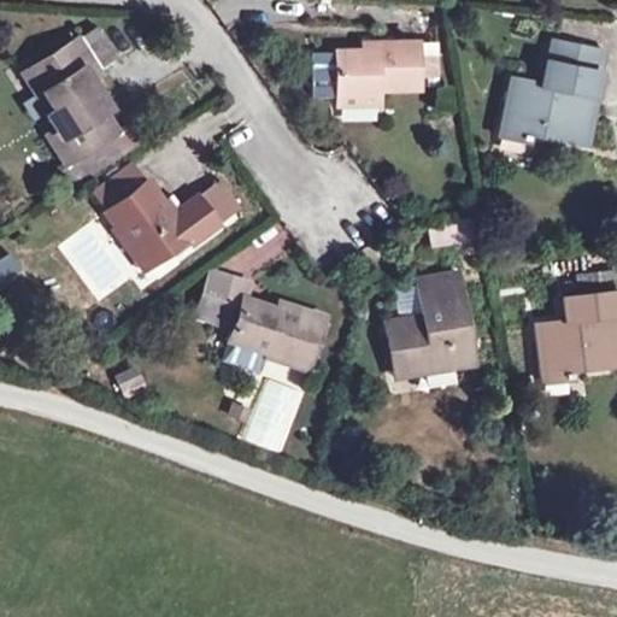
[(99,28),(75,42),(88,63),(92,69),(116,54),(99,28)]
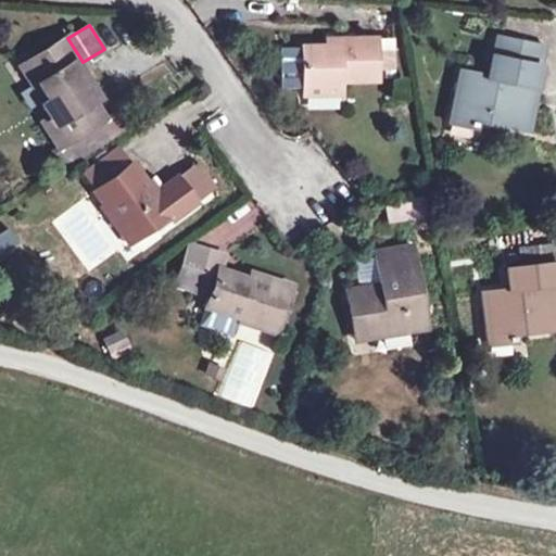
[(66,36),(27,61),(50,98),(45,101),(43,102),(52,115),(43,121),(60,147),(53,151),(63,167),(125,128),(114,112),(105,117),(95,100),(99,97),(81,68),(76,60),(79,58),(79,57),(67,38),(66,36)]
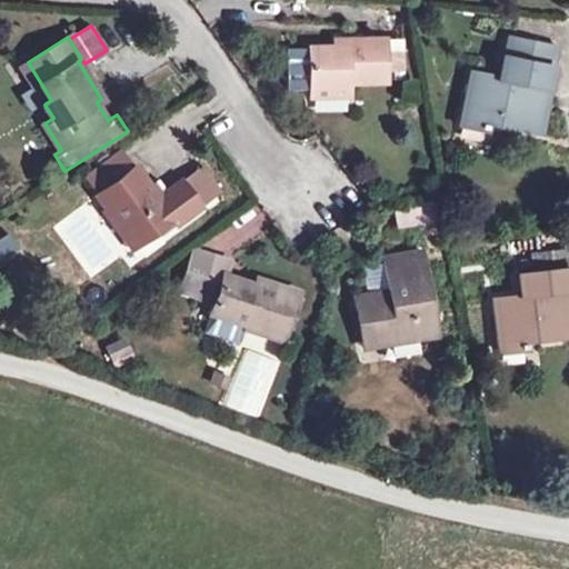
[(505,57),(518,60),(521,41),(508,38),(505,57)]
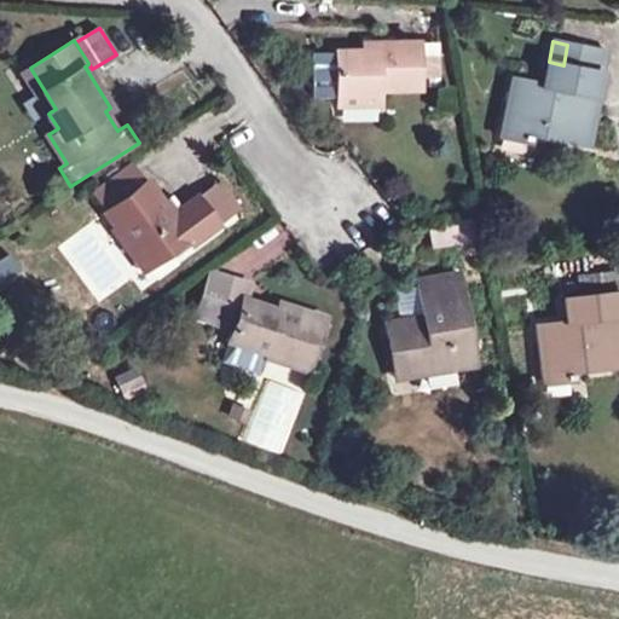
[(438,42),(418,44),(418,79),(439,79),(438,42)]
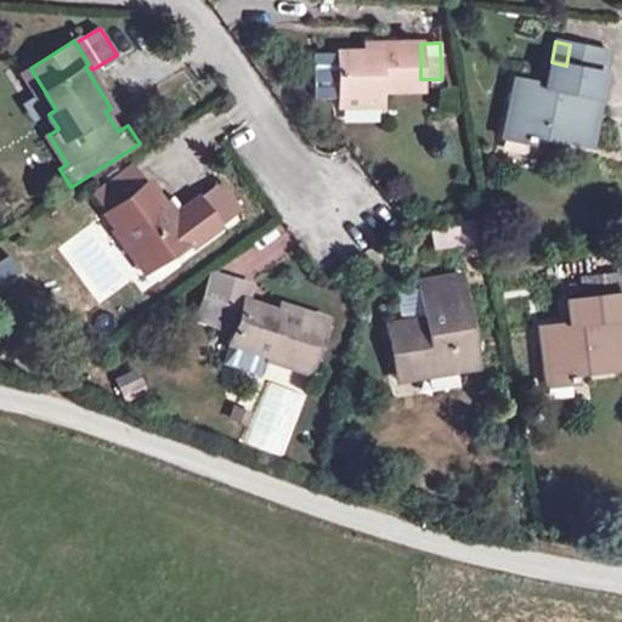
[(366,52),(338,52),(339,99),(380,97),(379,90),(420,89),(420,79),(420,44),(378,44),(378,51),(366,52)]
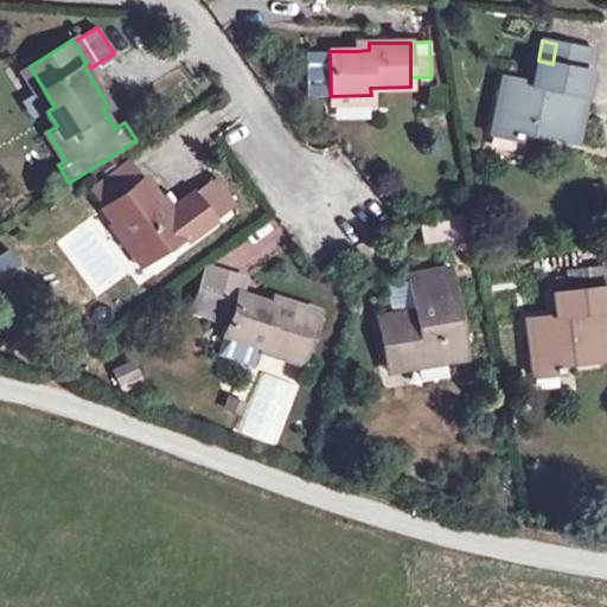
[(592,51),(556,44),(553,64),(538,61),(534,82),(504,76),(492,133),(519,138),(523,121),(534,123),(531,132),(575,141),(590,71),(588,71),(592,51)]
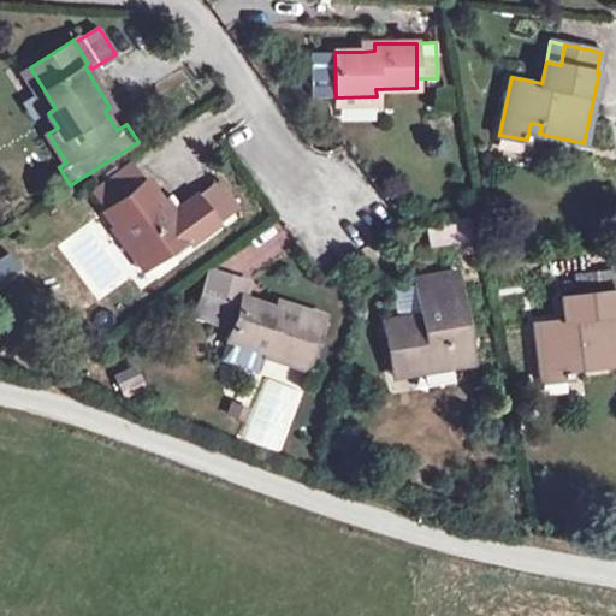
[(311,98),(336,98),(335,52),(311,53),(311,98)]
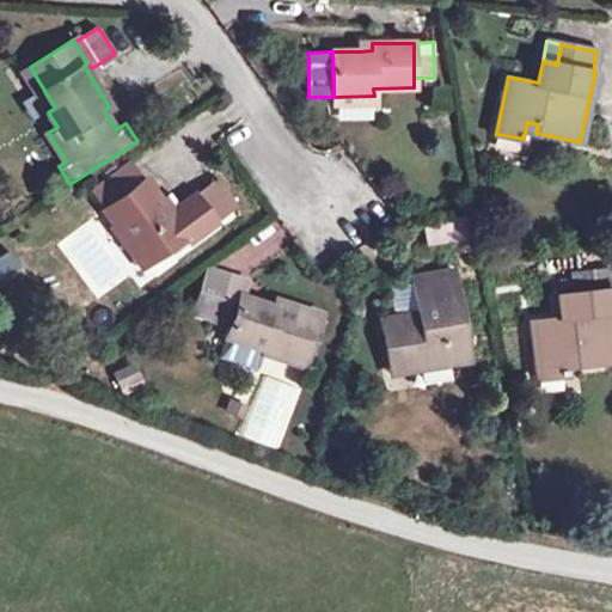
[(87,63),(84,66),(90,75),(93,73),(91,68),(87,63)]
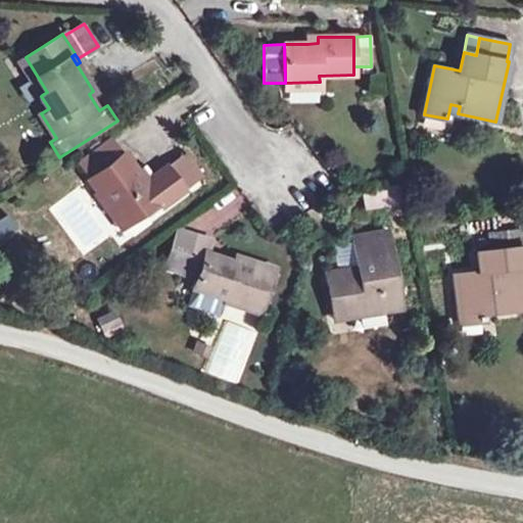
[(47,92),(26,57),(20,61),(42,95),(47,92)]
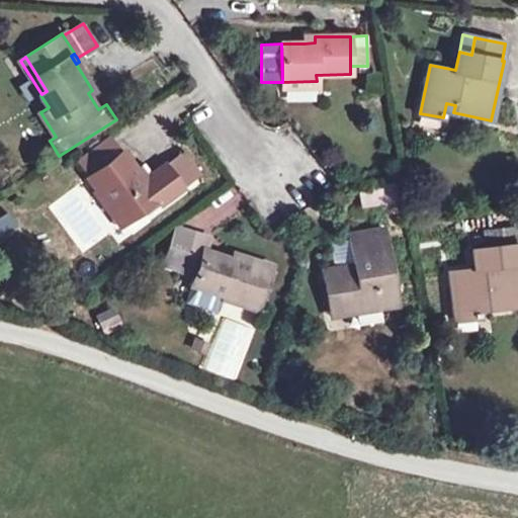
[(88,177),(122,152),(111,137),(77,162),(88,177)]
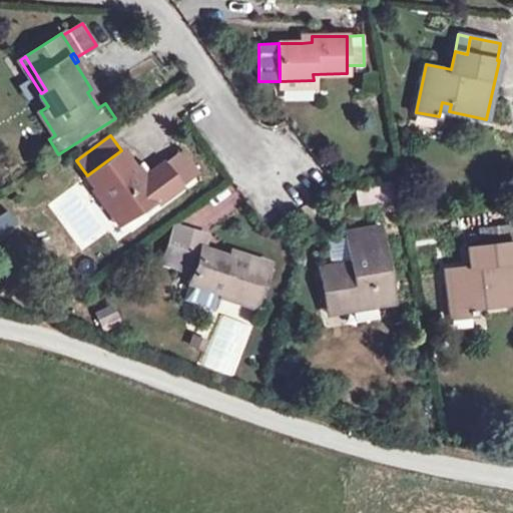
[(181,149),(163,163),(180,186),(199,172),(181,149)]
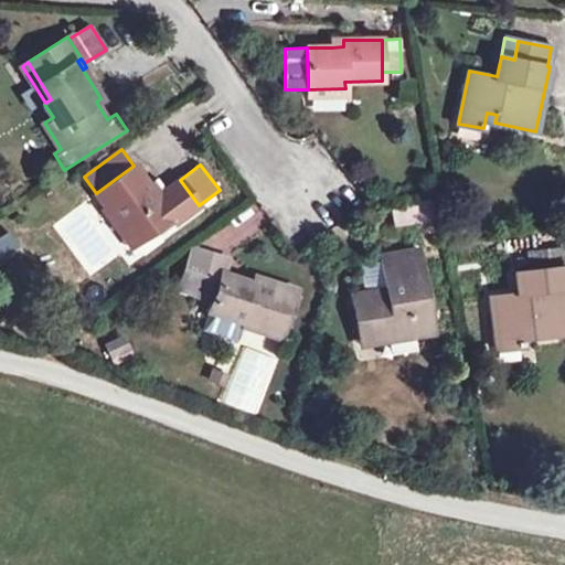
[(199,205),(180,180),(164,191),(157,196),(148,185),(134,166),(96,193),(135,245),(171,217),(174,223),(199,205)]
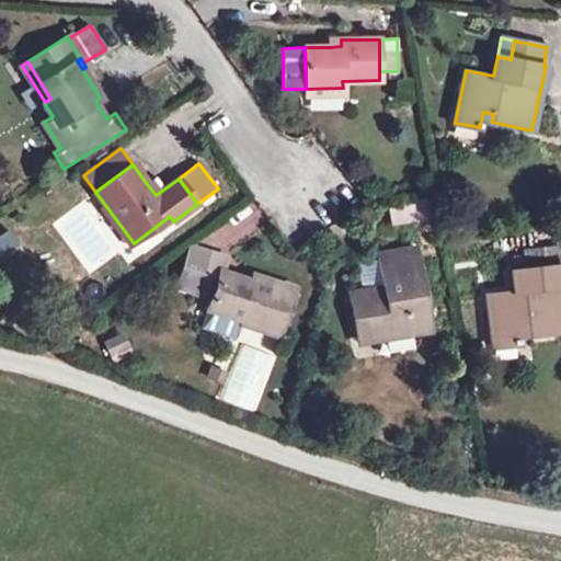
[(147,184),(156,195),(163,190),(156,178),(147,184)]
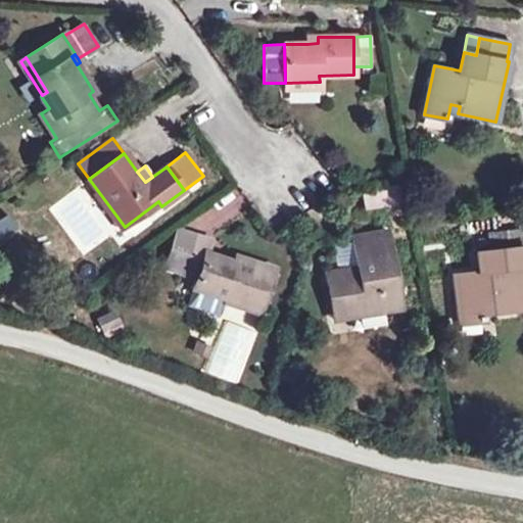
[(363,190),(364,209),(402,207),(400,188),(363,190)]
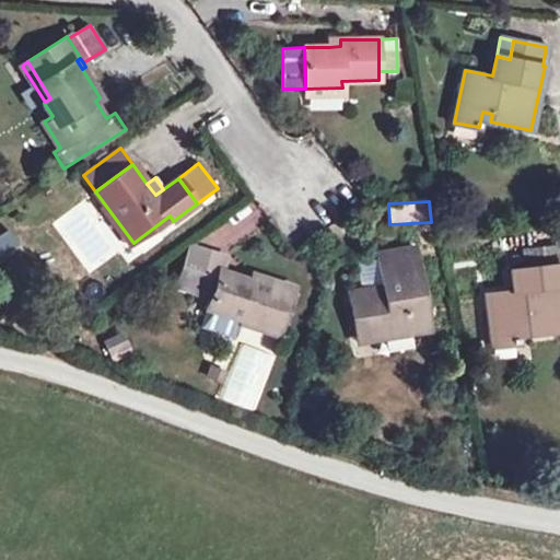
[(197,290),(210,252),(190,245),(177,284),(197,290)]
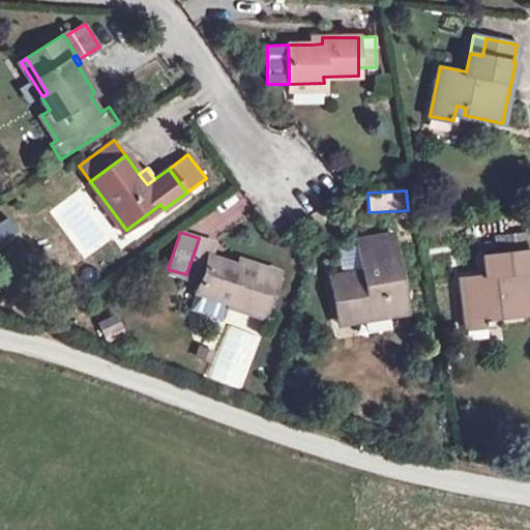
[(407,312),(392,234),(357,240),(363,278),(352,281),(352,276),(330,281),(336,317),(387,308),(388,315),(407,312)]
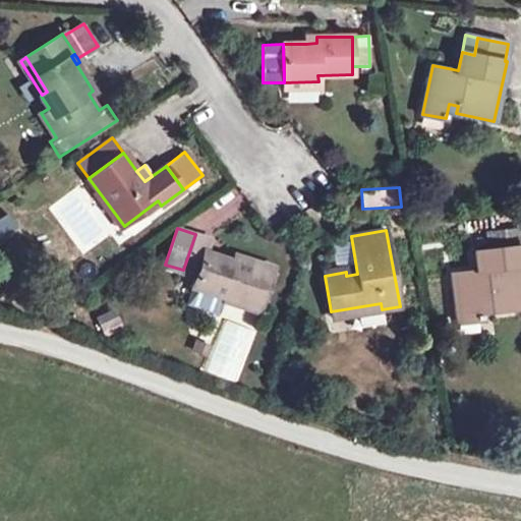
[(488,233),(490,249),(520,245),(520,236),(520,230),(488,233)]
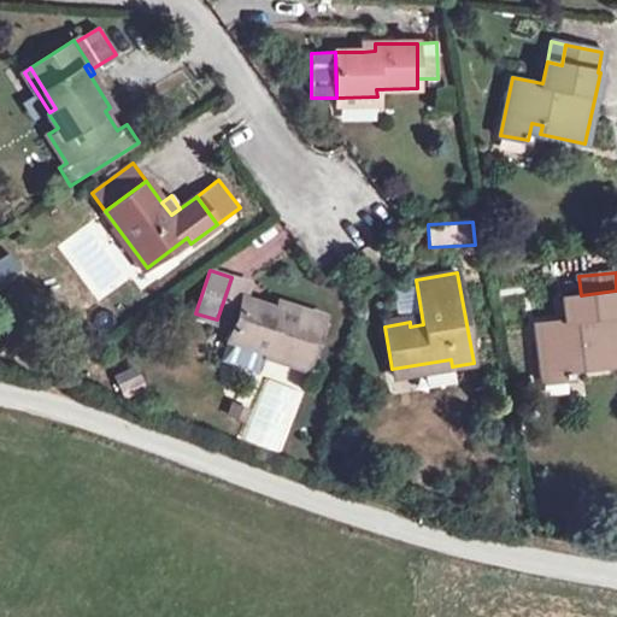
[(309,358),(323,317),(280,303),(278,310),(245,299),(250,283),(231,277),(217,319),(235,325),(230,340),(265,352),(269,344),(309,358)]
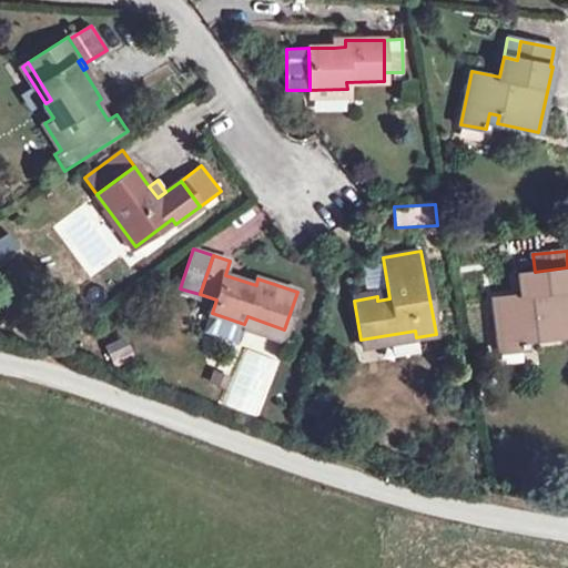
[(567,334),(567,267),(535,272),(519,273),(523,294),(494,297),(500,351),(526,348),(525,332),(535,331),(536,338),(567,334)]
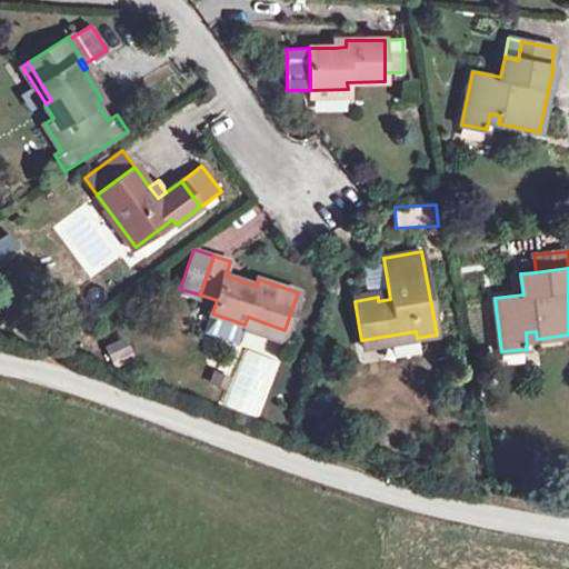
[(417,338),(416,331),(361,340),(362,348),(417,338)]
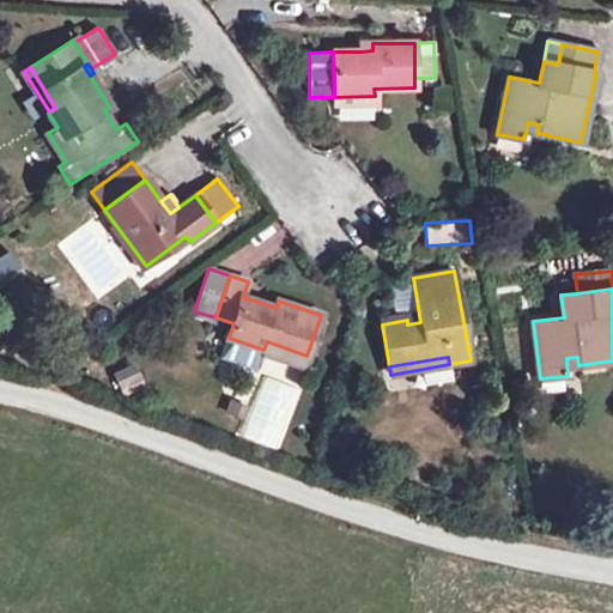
[(121,395),(145,383),(134,363),(110,375),(121,395)]
